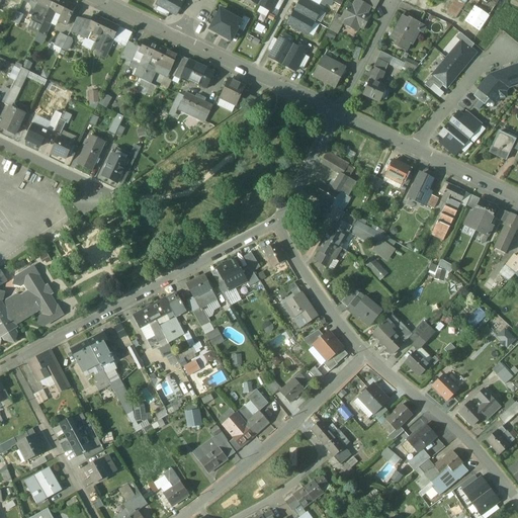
[(53,0),(37,0),(36,4),(49,10),(53,0)]
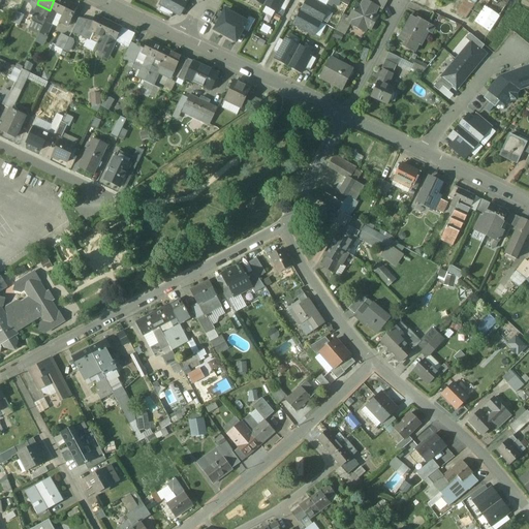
[(68,2),(63,0),(54,0),(50,10),(62,16),(68,2)]
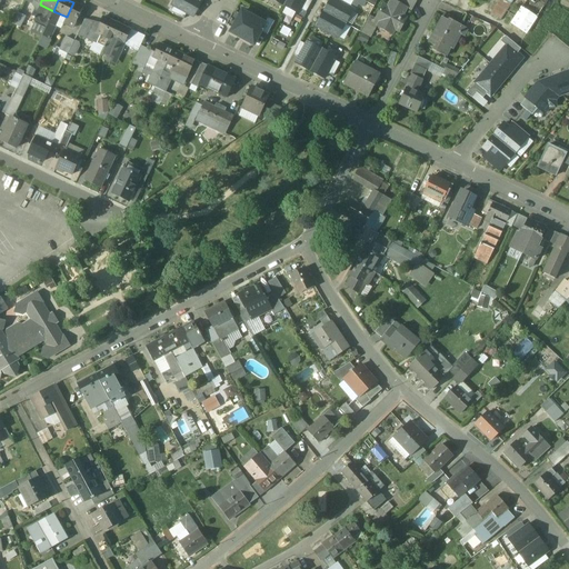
[(201,2),(196,0),(175,0),(172,6),(175,7),(187,12),(195,17),(201,2)]
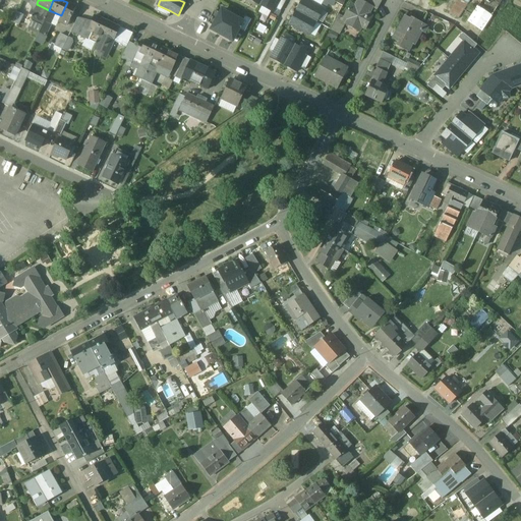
[(262,0),(259,5),(273,12),(275,8),(279,0),(262,0)]
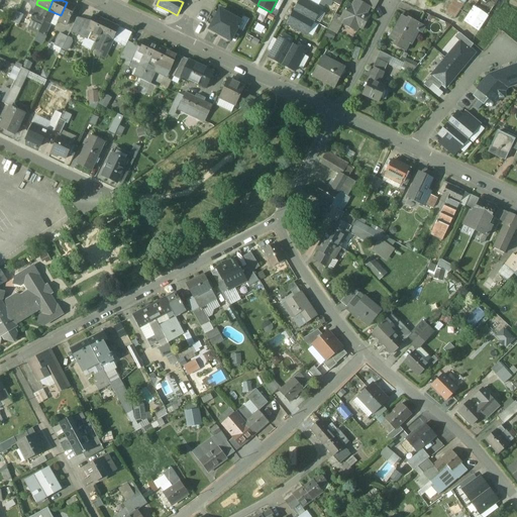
[(284,0),(277,0),(273,8),(278,11),(284,0)]
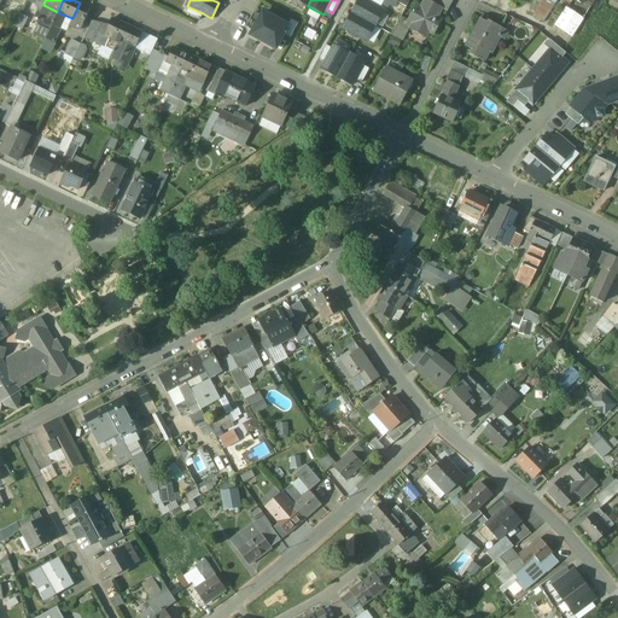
[(366,1),(362,0),(359,0),(353,13),(375,25),(384,11),(380,9),(366,1)]
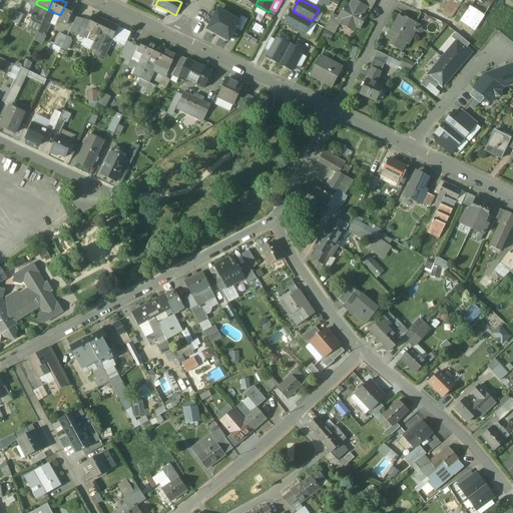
[(354,0),(353,0),(350,6),(346,4),(339,17),(339,18),(343,20),(340,24),(354,32),(357,27),(360,29),(366,19),(362,17),(367,7),(368,7),(362,4),(354,0)]
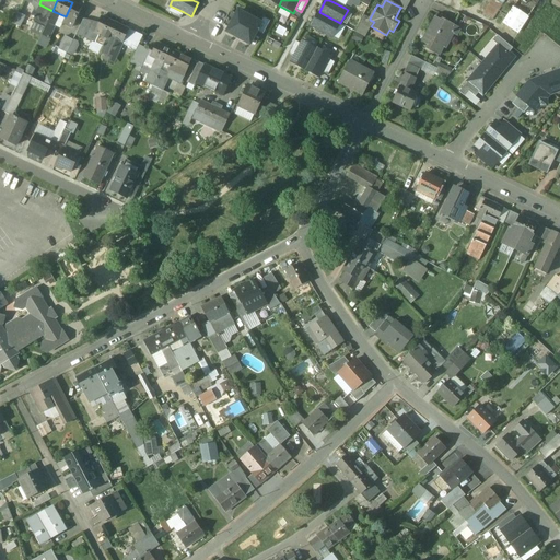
[(410,0),(396,0),(395,4),(401,8),(400,8),(405,11),(410,0)]
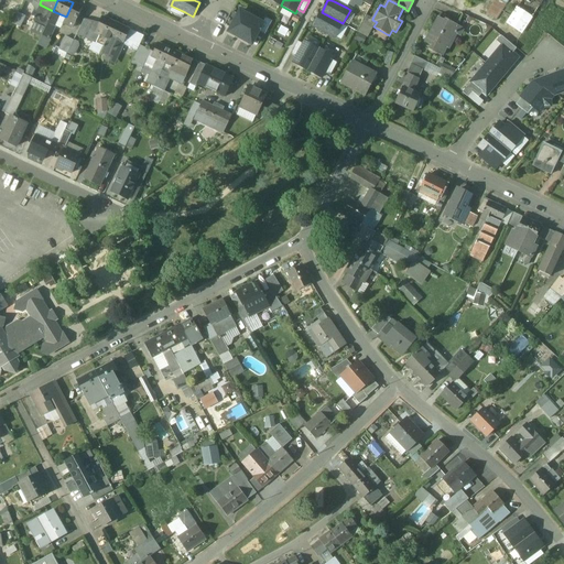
[(498,0),(495,0),(486,14),(496,21),(506,4),(498,0)]
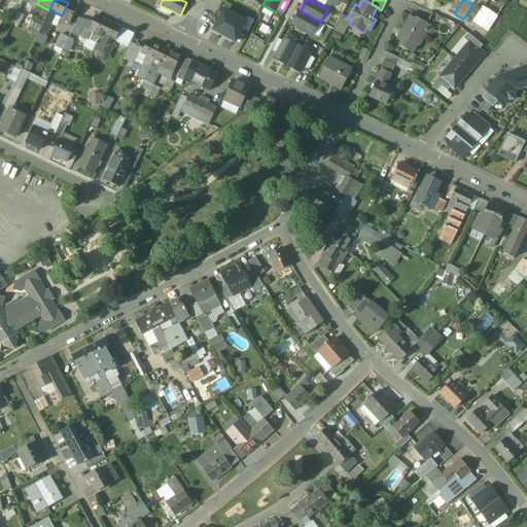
[(506,0),(487,0),(473,22),(488,31),(506,0)]
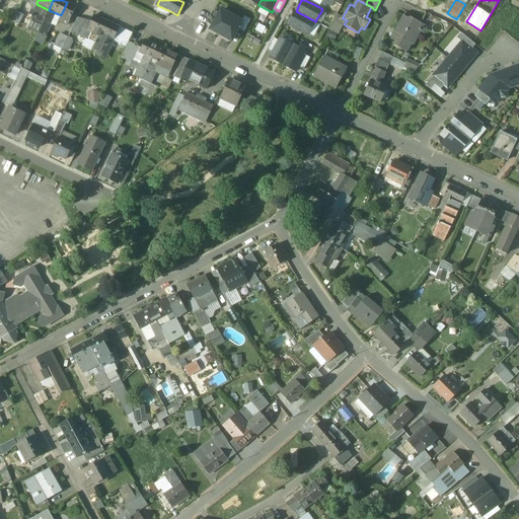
[(76,6),(67,2),(61,15),(58,21),(67,25),(76,6)]
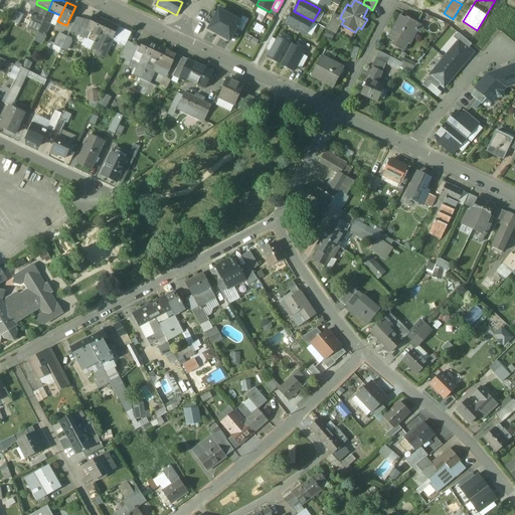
[(48,10),(36,4),(33,10),(31,8),(28,14),(30,19),(41,25),(48,10)]
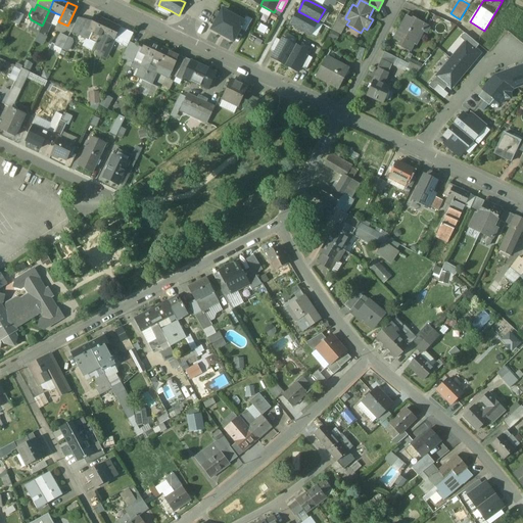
[(170,16),(172,11),(160,6),(158,11),(170,16)]
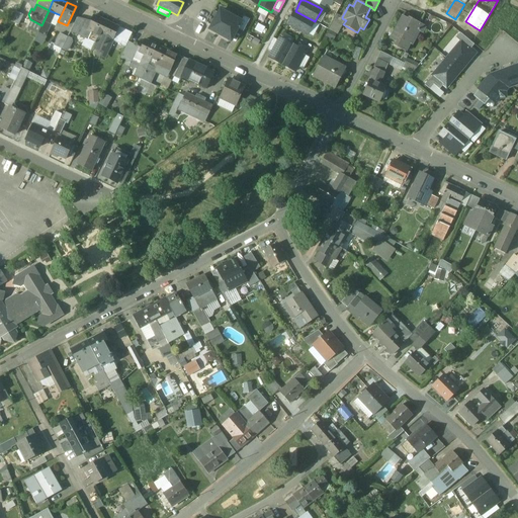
[(212,26),(219,14),(212,10),(206,23),(212,26)]
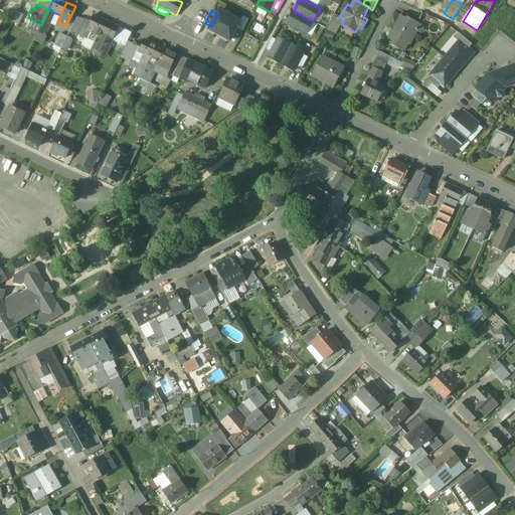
[(240,23),(219,11),(217,14),(211,26),(209,29),(230,41),(237,29),(240,23)]
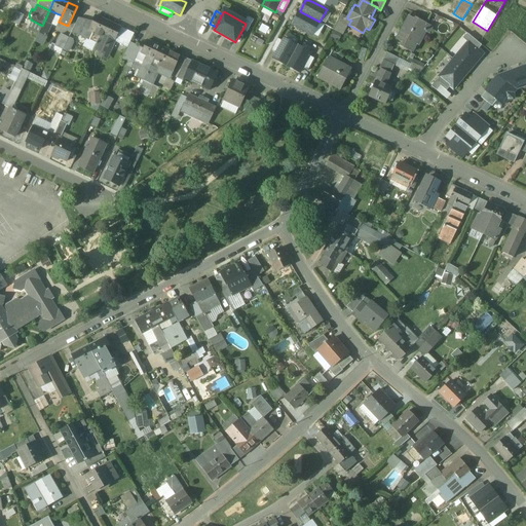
[(320,22),(300,11),(293,25),(312,35),(320,22)]
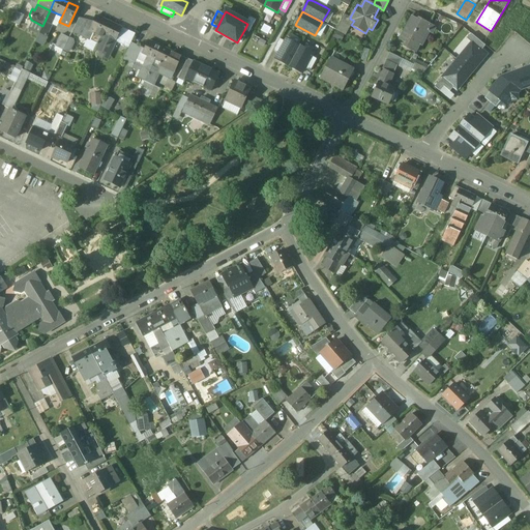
[(23,23),(20,21),(23,15),(17,12),(12,23),(22,27),(23,23)]
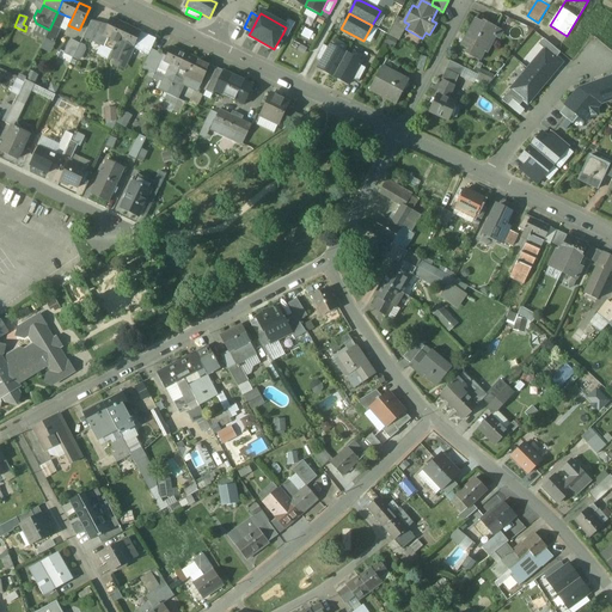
[(404,20),(398,17),(389,35),(399,41),(405,29),(409,24),(404,22),(404,20)]
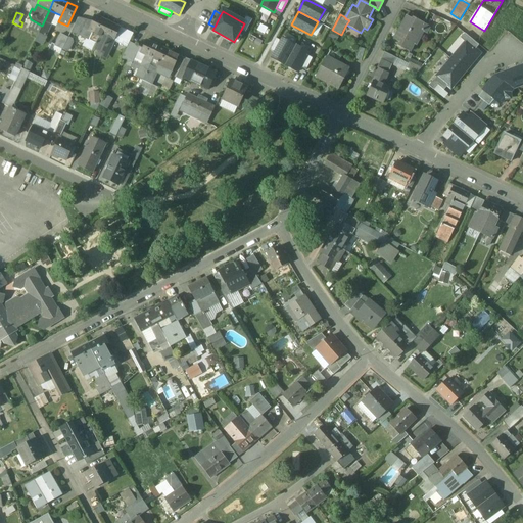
[(107,21),(95,15),(91,24),(88,22),(84,30),(88,31),(100,37),(107,21)]
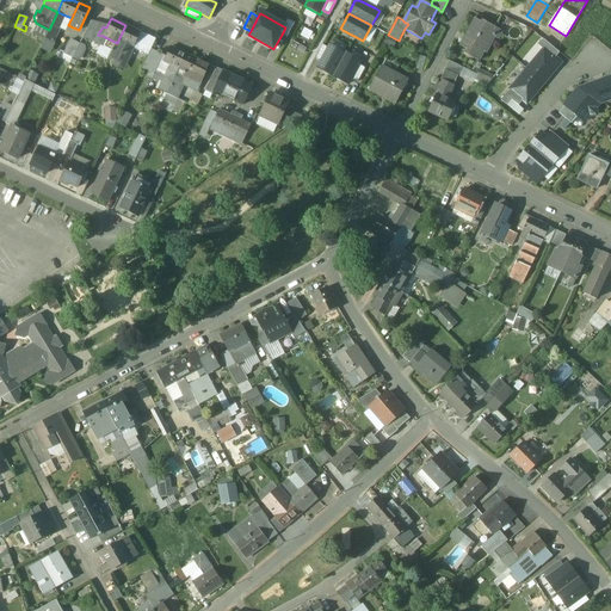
[(481,23),(475,19),(461,47),(467,50),(464,54),(479,61),(495,29),(482,20),(481,23)]
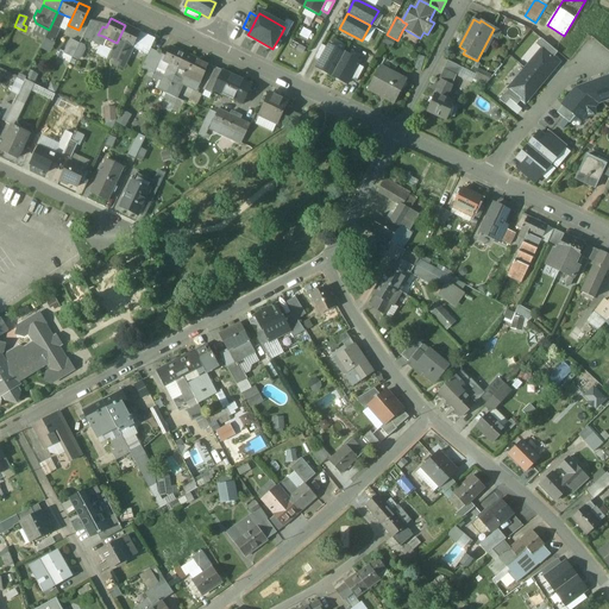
[(99,25),(90,20),(83,37),(92,42),(99,25)]
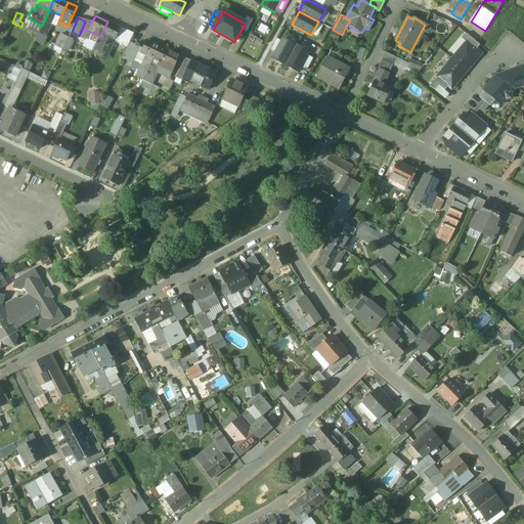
[(245,24),(242,30),(247,33),(253,19),(248,17),(245,24)]
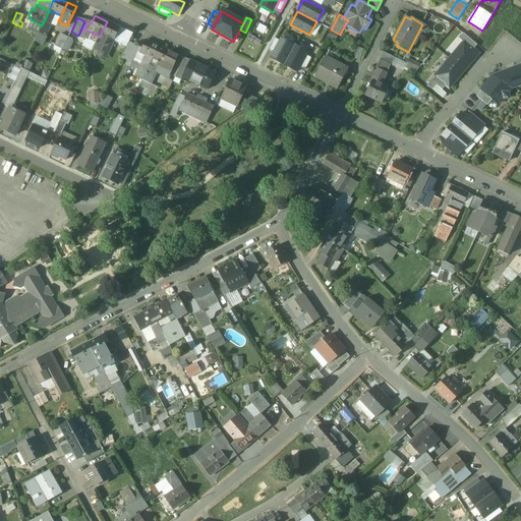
[(119,27),(107,21),(100,37),(96,44),(94,49),(103,53),(108,51),(113,41),(119,27)]
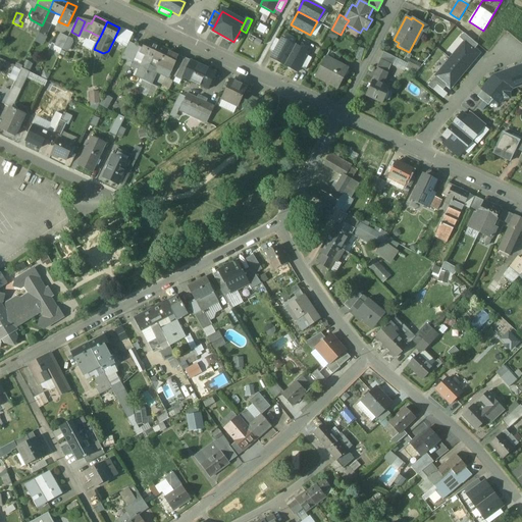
[(259,23),(256,30),(264,34),(266,28),(259,23)]
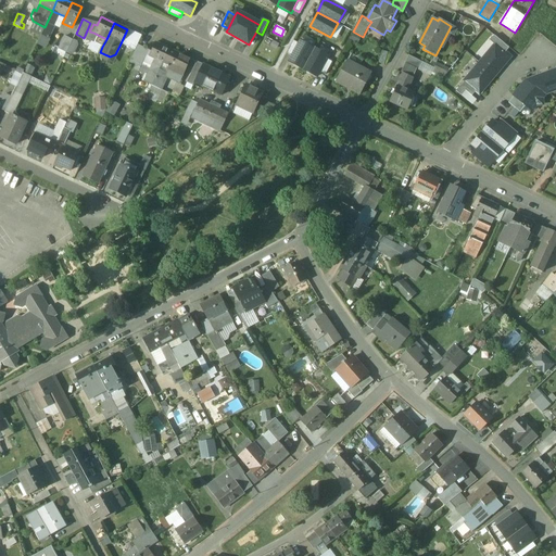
[(127,29),(121,43),(124,45),(130,30),(127,29)]
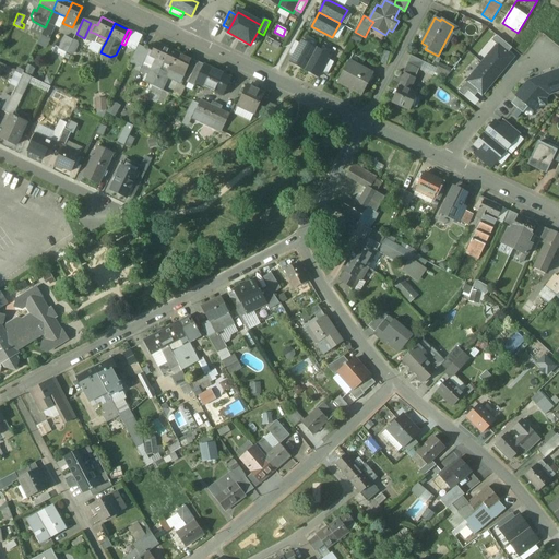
[(131,31),(125,45),(137,50),(139,45),(143,36),(131,31)]
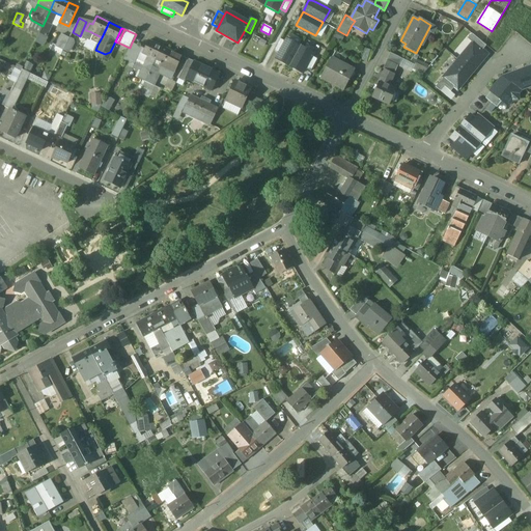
[(61,34),(56,46),(64,49),(70,38),(61,34)]
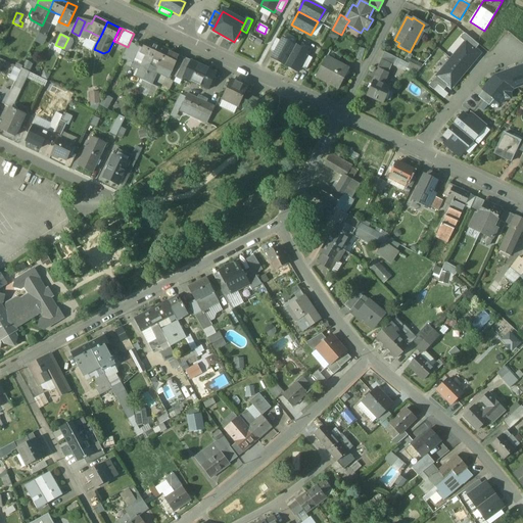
[(464,34),(461,39),(466,43),(475,51),(479,47),(464,34)]
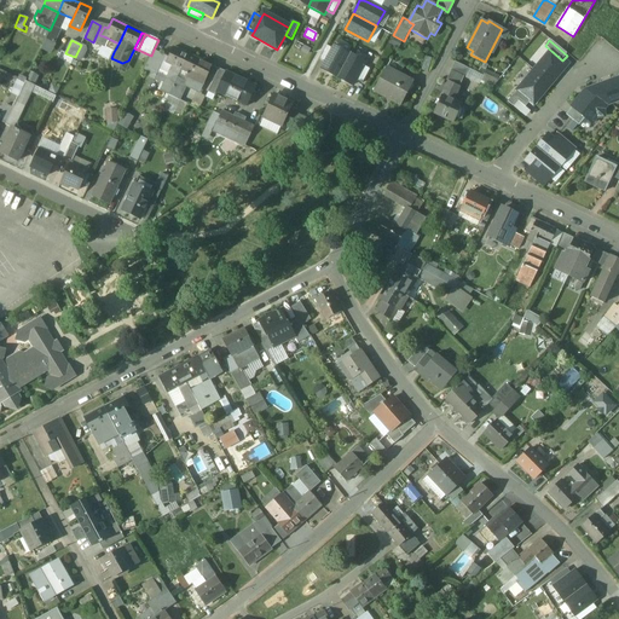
[(319,61),(325,63),(333,50),(327,46),(319,61)]
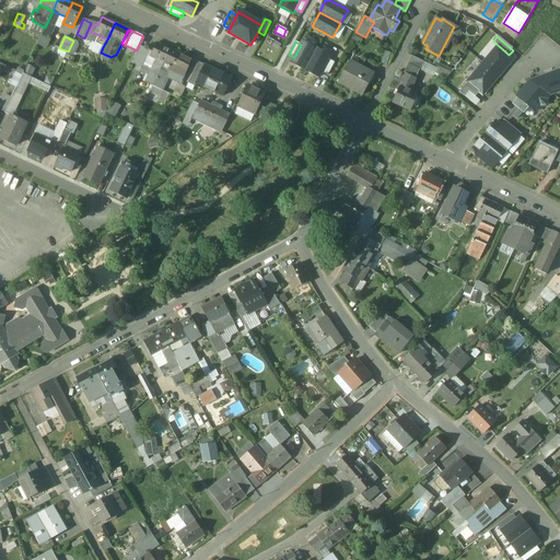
[(316,49),(302,42),(301,45),(294,57),(292,62),(306,70),(316,49)]
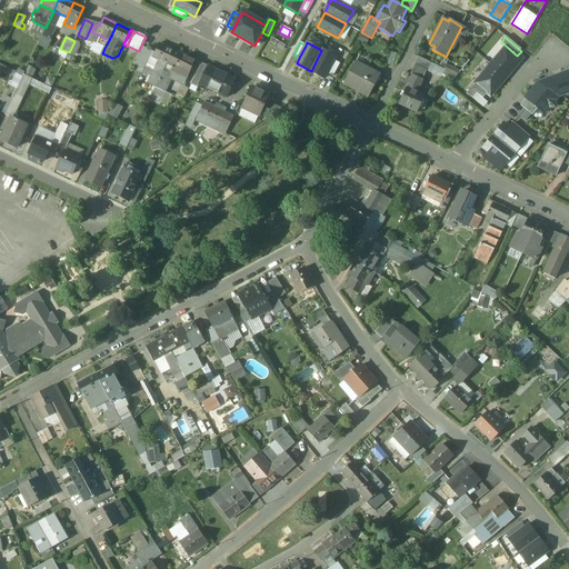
[(173,50),(160,43),(155,53),(152,51),(149,56),(159,60),(167,65),(173,50)]
